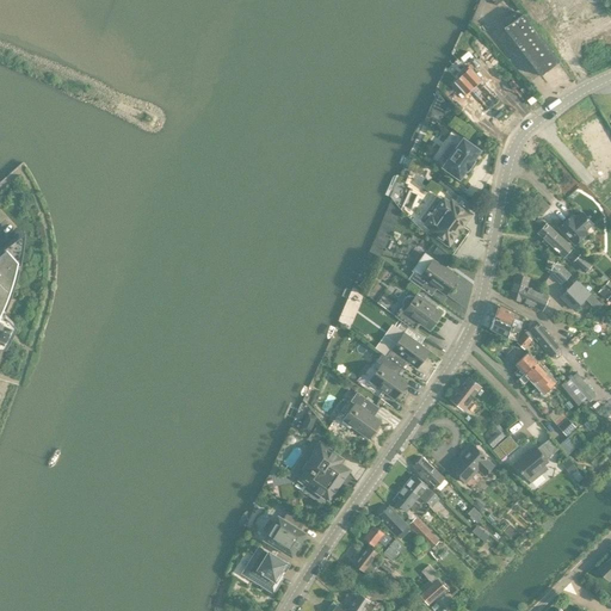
[(539,75),(559,61),(523,14),(504,29),(539,75)]
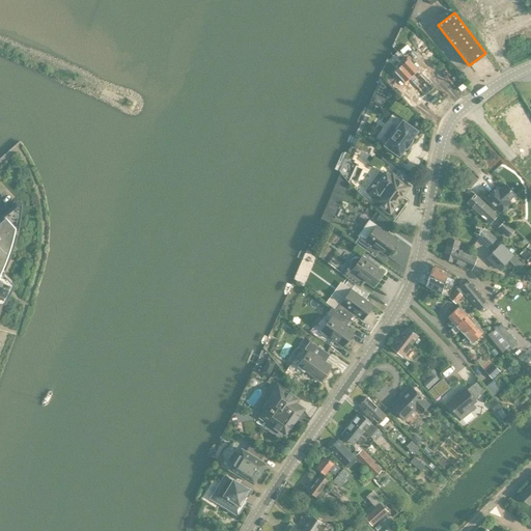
[(404,83),(419,71),(407,57),(393,71),(404,83)]
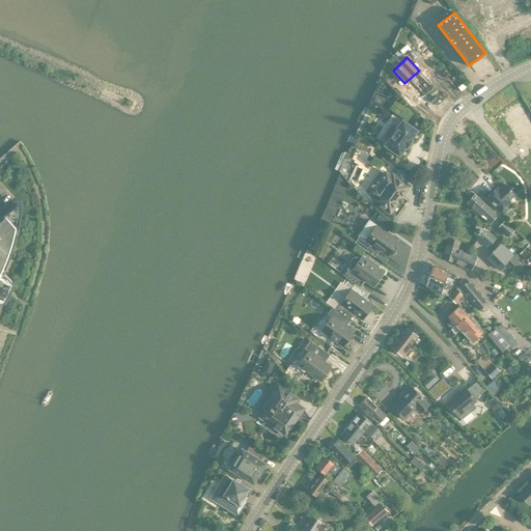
[(379,86),(369,106),(381,111),(389,91),(379,86)]
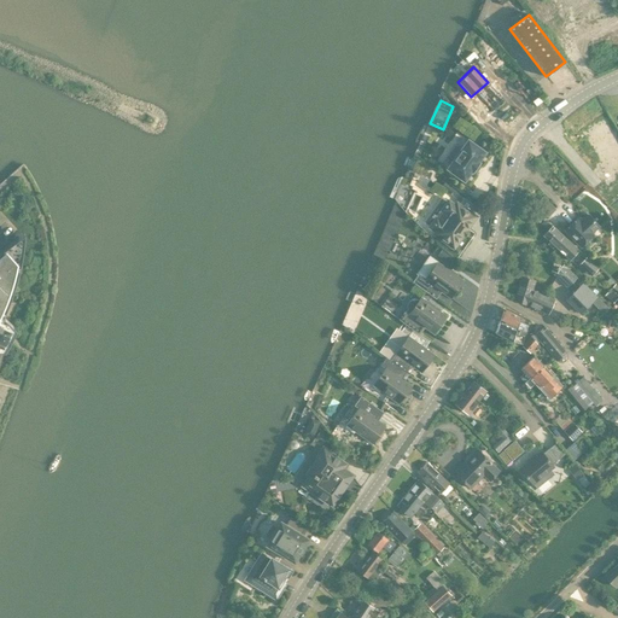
[(479,162),(487,152),(468,139),(461,149),(455,145),(448,155),(453,159),(447,169),(465,182),(472,172),(472,173),(479,163),(479,162)]
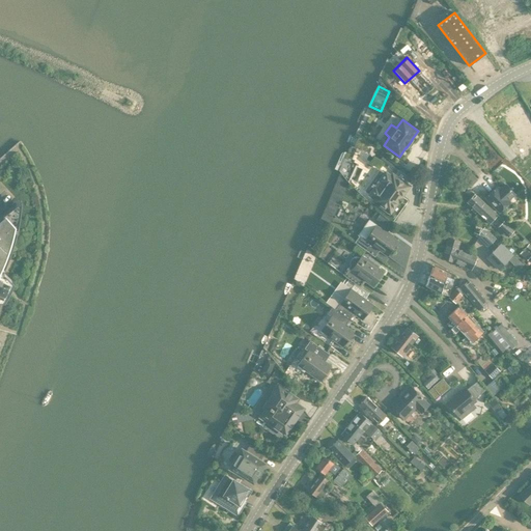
[(359,136),(354,147),(366,152),(371,141),(359,136)]
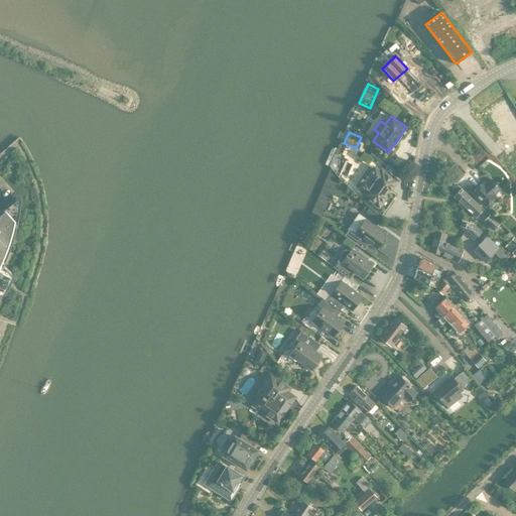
[(502,152),(495,157),(505,169),(511,163),(513,165),(515,162),(515,155),(512,150),(506,156),(502,152)]
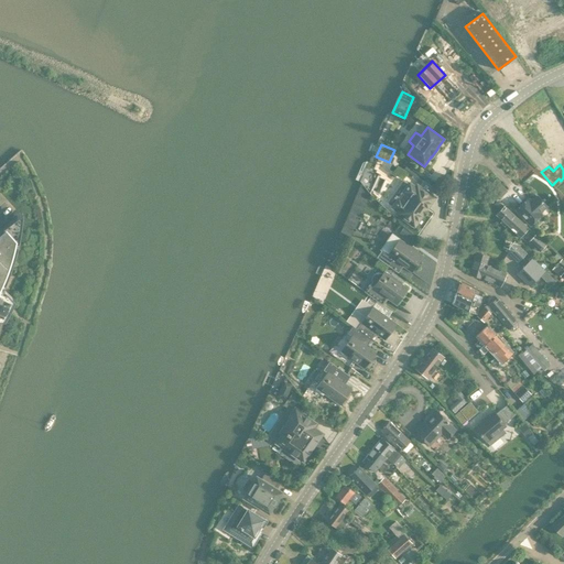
[(404,170),(420,182),(423,177),(408,165),(404,170)]
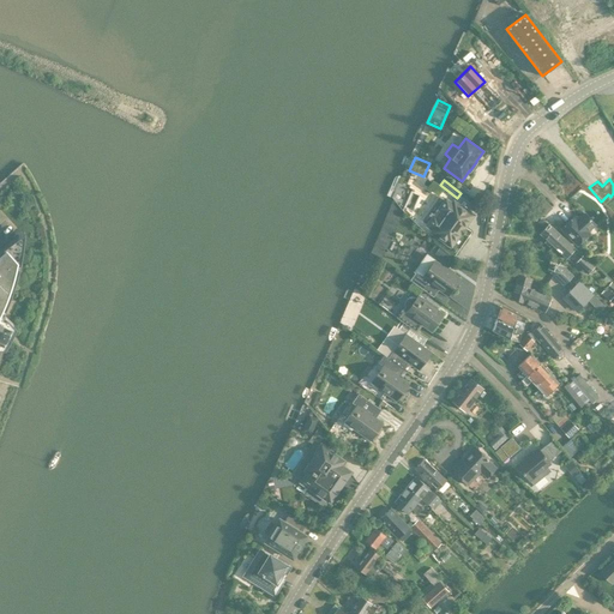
[(439,196),(420,221),(428,226),(434,230),(433,233),(451,245),(471,216),(468,214),(473,206),(461,197),(456,204),(453,204),(452,205),(446,200),(439,196)]
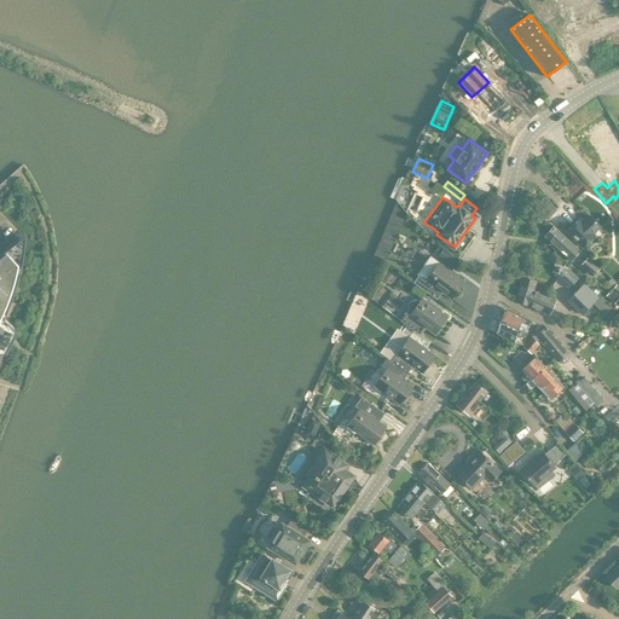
[(541,209),(549,201),(544,197),(536,204),(541,209)]
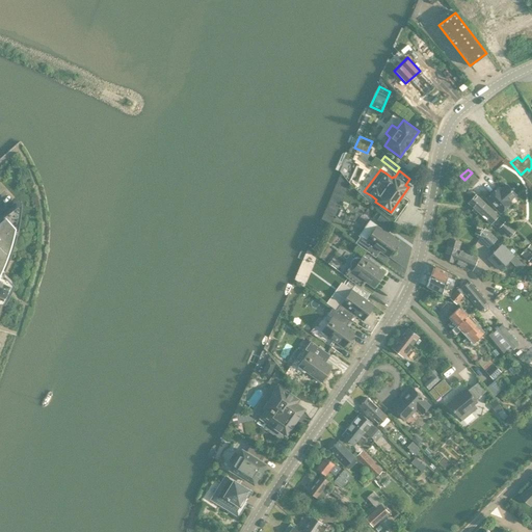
[(509,201),(515,195),(506,185),(500,191),(497,188),(486,198),(500,213),(511,203),(509,201)]
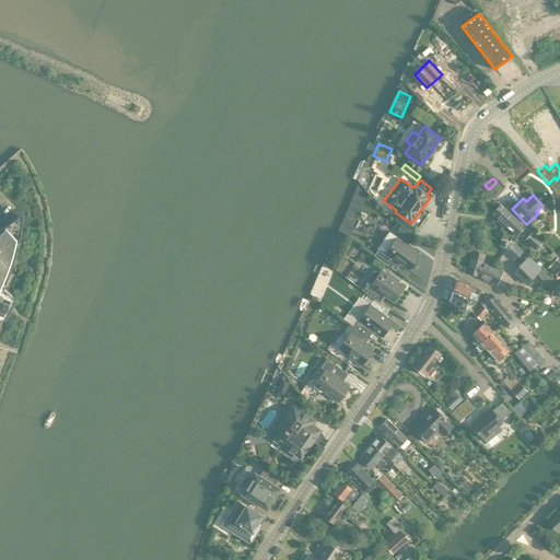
[(512,216),(500,203),(491,199),(489,202),(498,208),(491,213),(503,225),(512,216)]
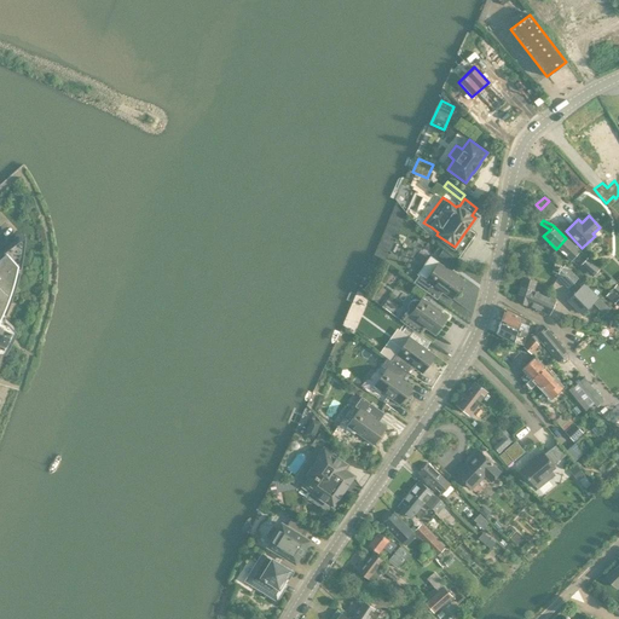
[(17,277),(18,271),(19,265),(21,259),(22,253),(23,247),(23,242),(24,237),(24,233),(18,237),(12,242),(0,250),(0,365),(4,353),(6,348),(9,343),(11,339),(13,334),(16,329),(12,325),(7,320),(3,316),(5,311),(7,305),(10,299),(12,294),(13,288),(16,282),(17,277)]
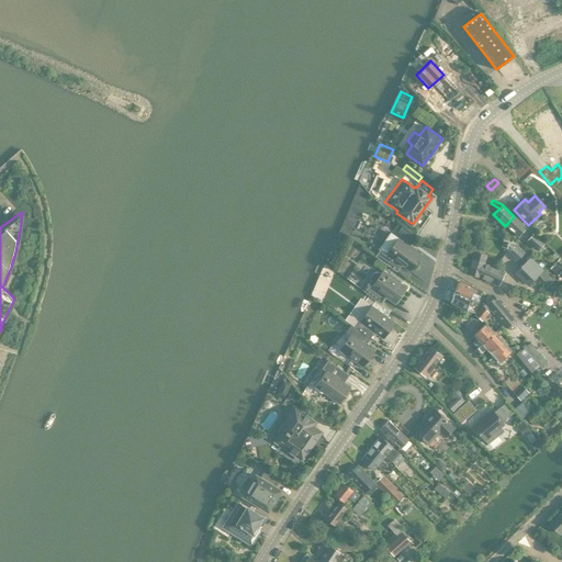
[(517,237),(526,227),(514,216),(505,226),(517,237)]
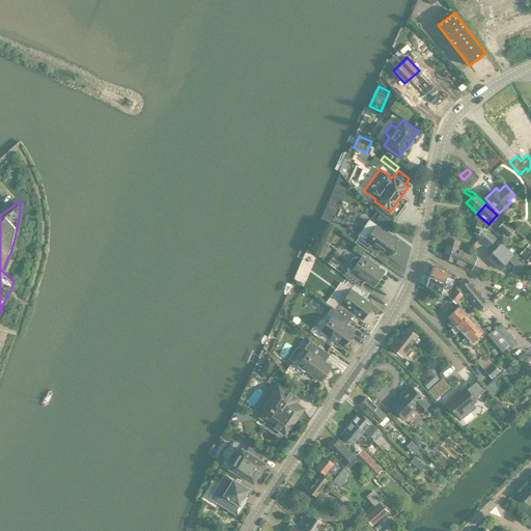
[(387,227),(390,222),(380,215),(375,220),(387,227)]
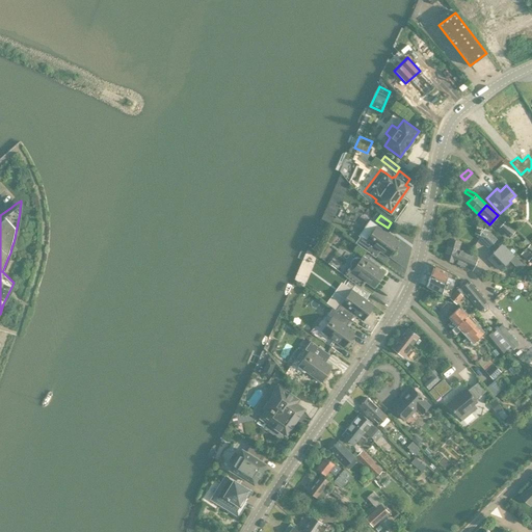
[(504,221),(502,223),(498,228),(508,237),(514,231),(504,221)]
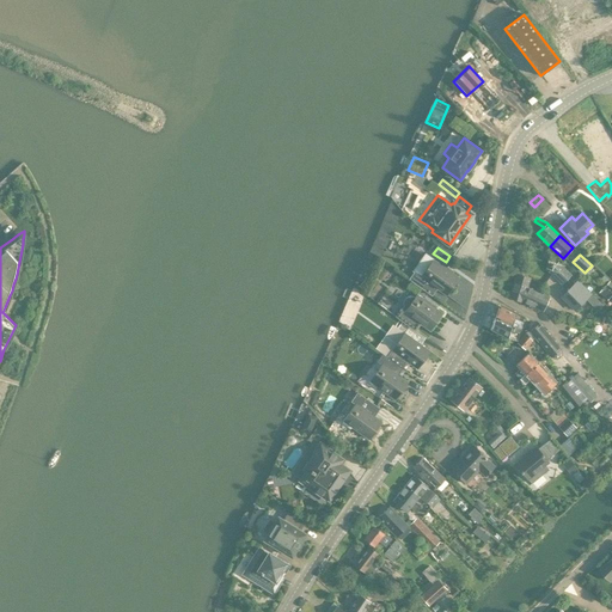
[(446,295),(459,277),(433,259),(421,276),(415,273),(409,280),(432,295),(436,288),(446,295)]
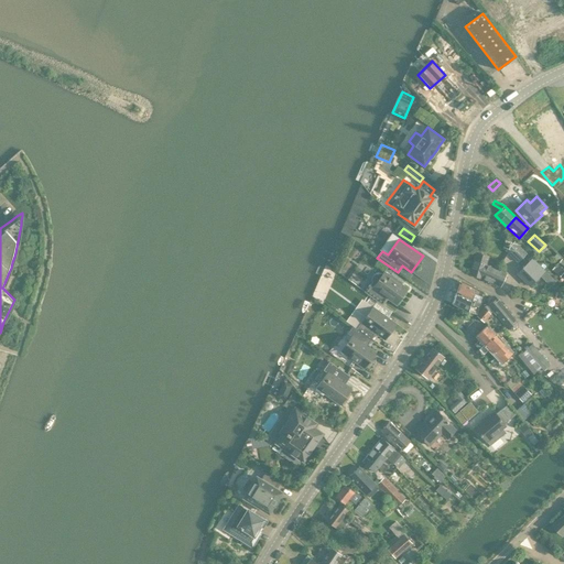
[(517,262),(525,253),(513,242),(505,250),(517,262)]
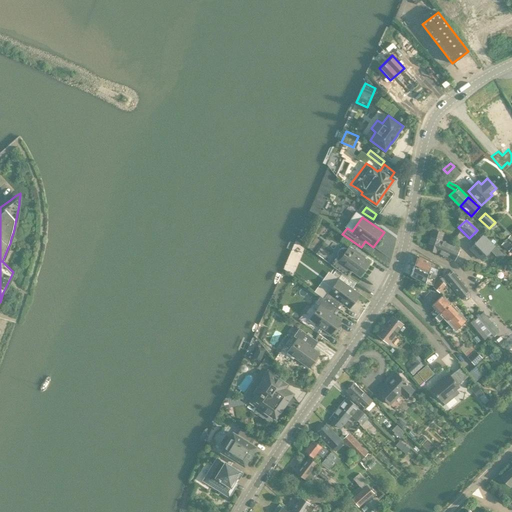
[(441,238),(443,232),(431,229),(426,249),(434,251),(437,242),(440,243),(441,238)]
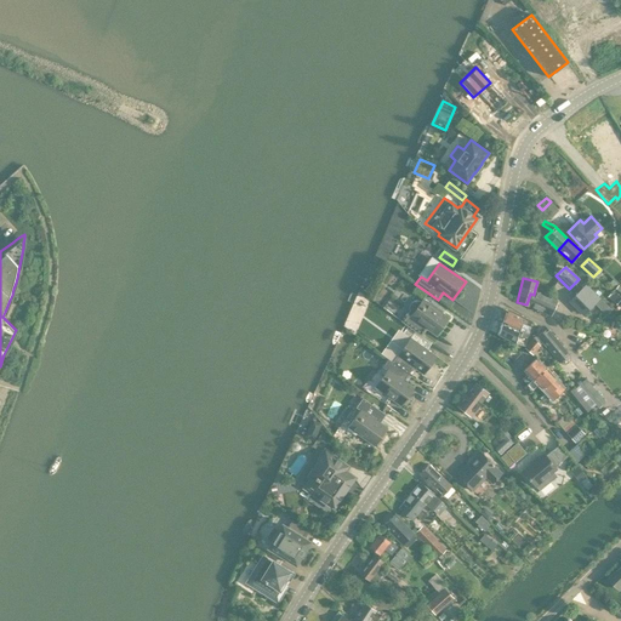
[(576,305),(591,290),(581,281),(568,296),(576,305)]
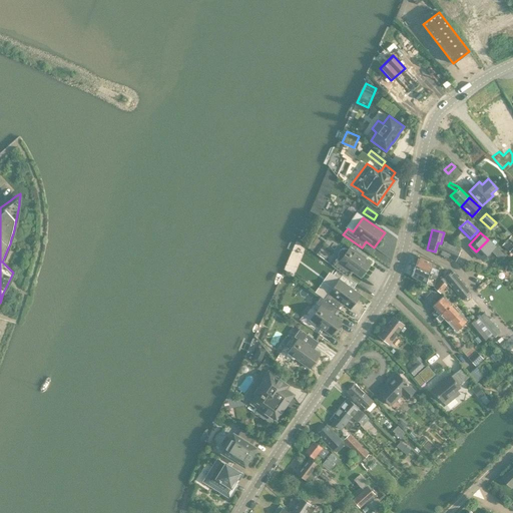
[(509,251),(512,246),(512,236),(511,234),(502,244),(509,251)]
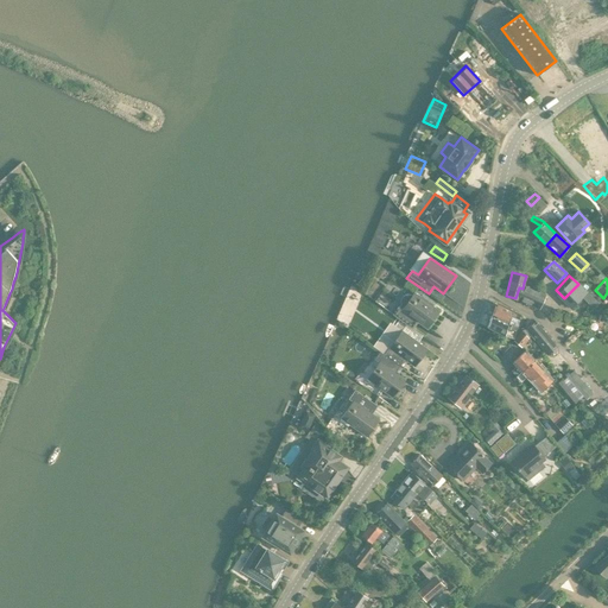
[(527,284),(524,283),(523,289),(519,287),(515,298),(519,299),(538,309),(545,295),(526,286),(527,284)]
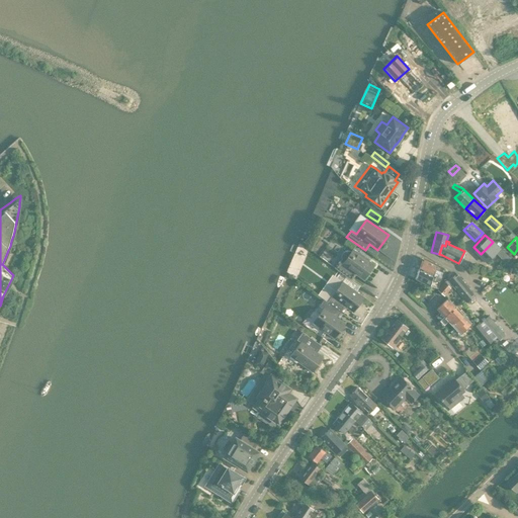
[(488,261),(500,249),(493,242),(481,254),(488,261)]
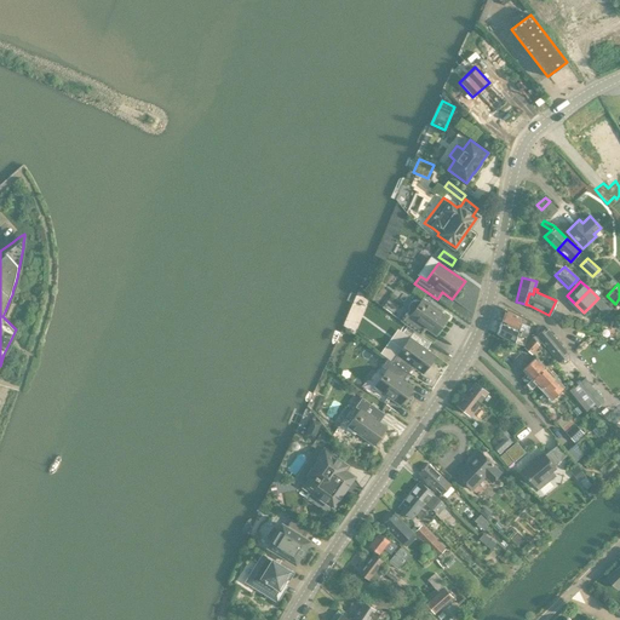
[(435,334),(448,317),(423,299),(420,302),(419,300),(417,300),(414,300),(413,300),(411,302),(409,305),(408,306),(408,309),(409,311),(411,313),(412,314),(405,323),(420,336),(425,328),(435,334)]
